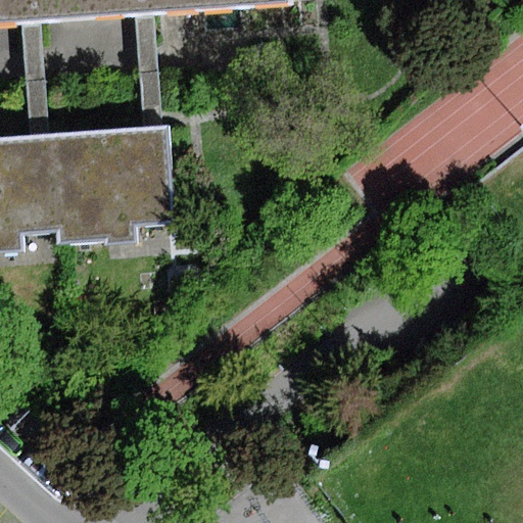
[(0,0),(0,26),(21,25),(42,24),(137,17),(155,16),(286,7),(285,0),(0,0)]
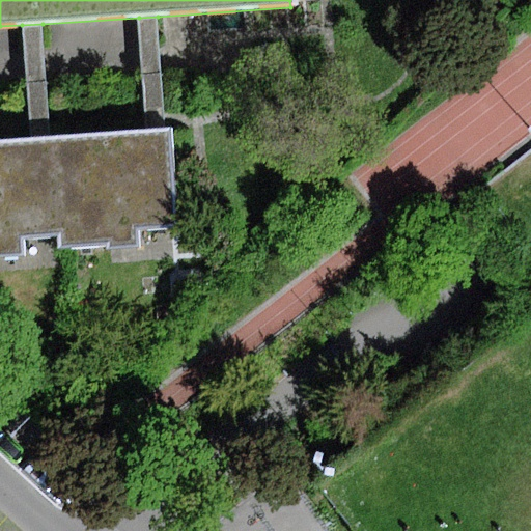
[(139,18),(146,131),(165,130),(158,17),(139,18)]
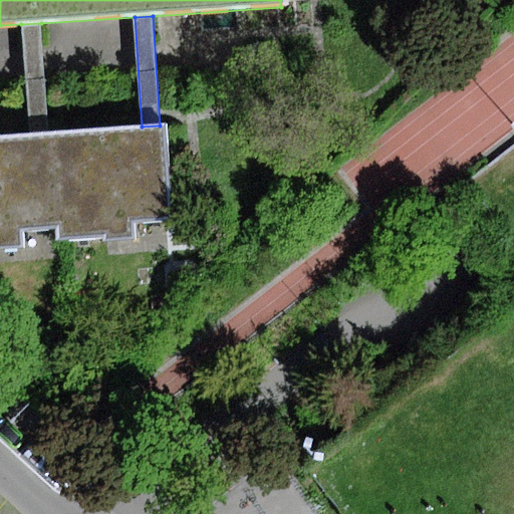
[(21,24),(28,135),(48,133),(41,23),(21,24)]
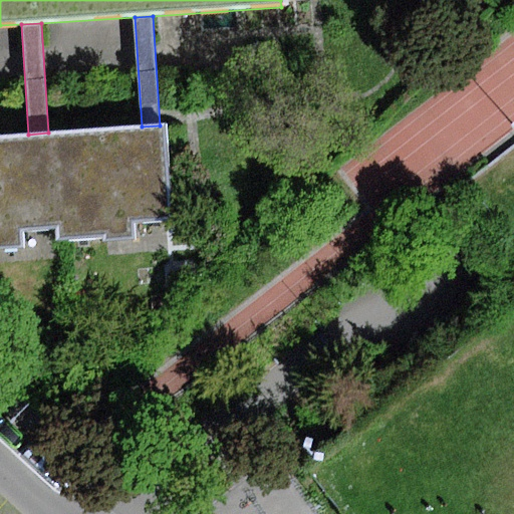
[(142,126),(52,133),(59,228),(60,241),(105,238),(105,243),(132,241),(130,219),(171,216),(165,124),(160,125),(142,126)]
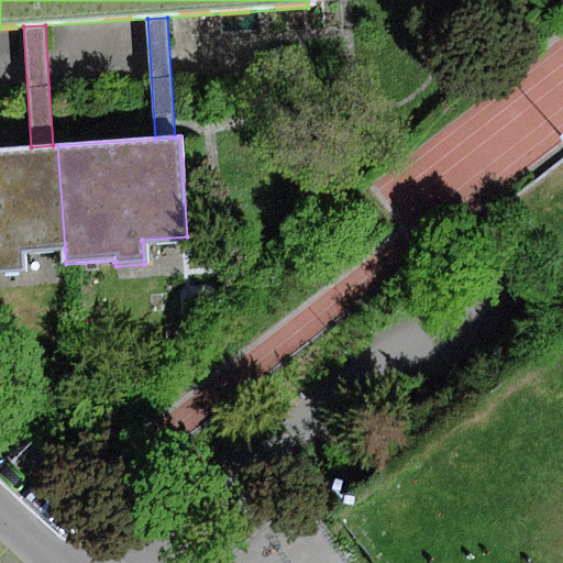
[(22,252),(65,250),(57,145),(53,145),(31,147),(0,148),(0,276),(24,275),(22,252)]
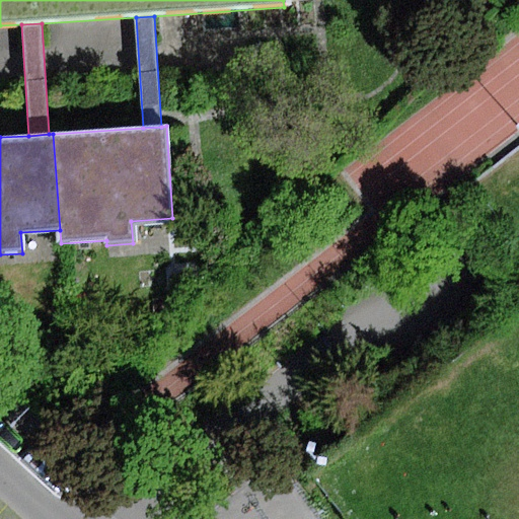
All buildings are outlined.
